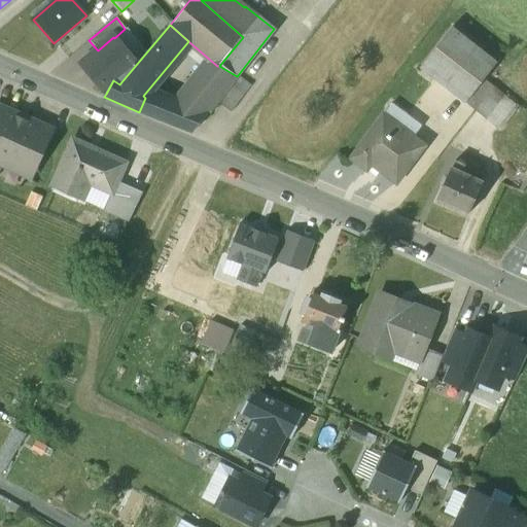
[(497,63),(452,27),(420,67),(465,103),(484,79),(497,63)]
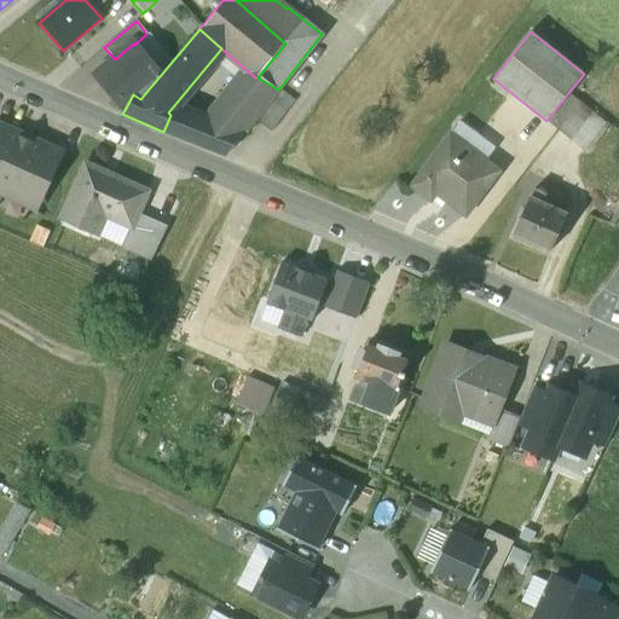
[(133,44),(115,59),(114,58),(94,74),(125,110),(133,94),(140,99),(160,76),(134,45),(133,44)]
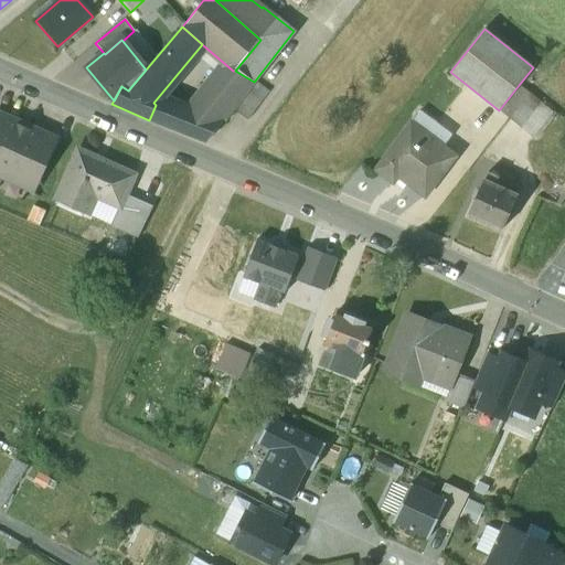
[(210,80),(184,110),(176,107),(156,105),(149,120),(166,127),(206,141),(233,109),(246,91),(254,82),(235,71),(234,71),(233,71),(221,87),(210,80)]
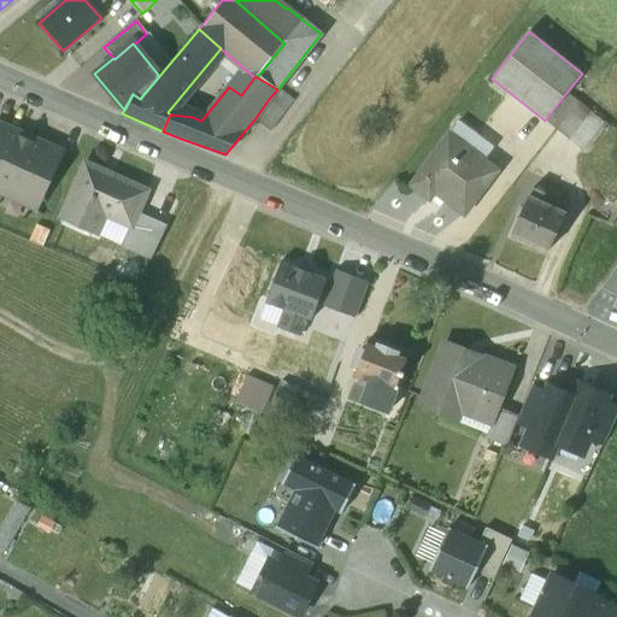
[(293,100),(278,88),(277,89),(269,99),(286,112),(293,100)]
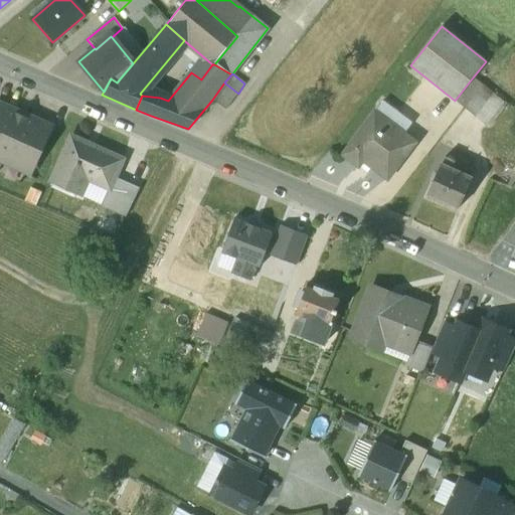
[(473,77),(455,101),(464,108),(482,86),(473,77)]
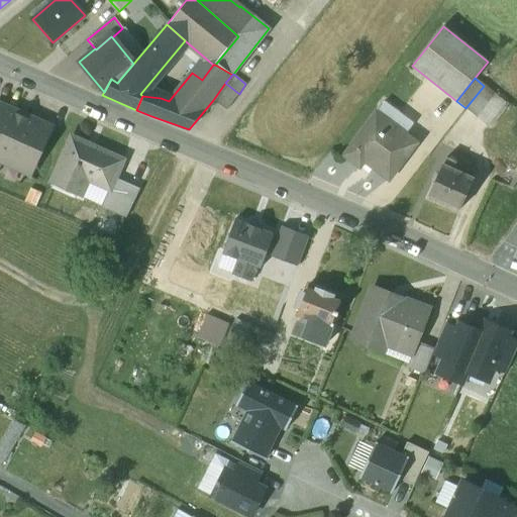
[(239,94),(225,83),(213,100),(226,110),(239,94)]
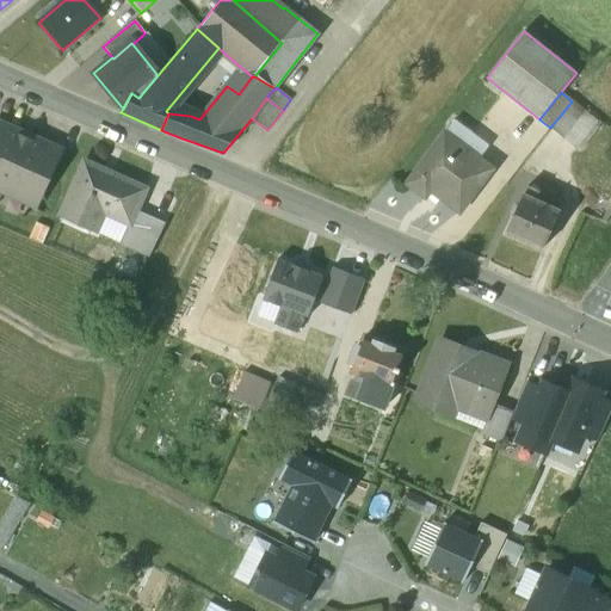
[(572,102),(550,128),(576,149),(598,122),(572,102)]
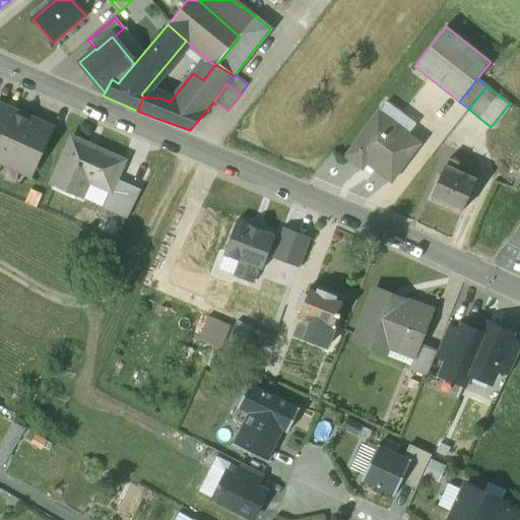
[(49,127),(0,105),(0,160),(27,173),(49,127)]
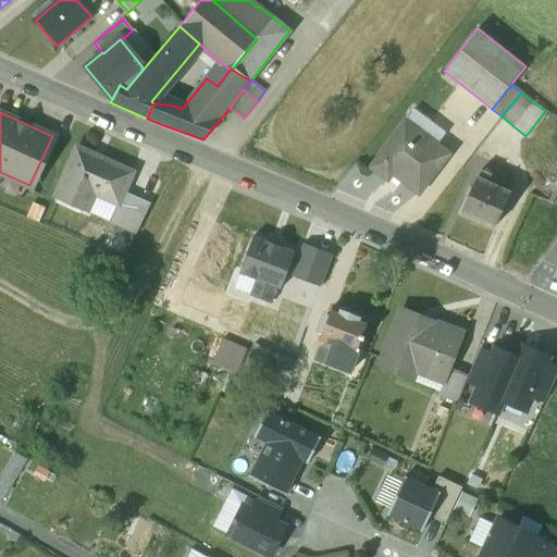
[(449,155),(405,121),(370,168),(387,181),(392,174),(419,194),(449,155)]
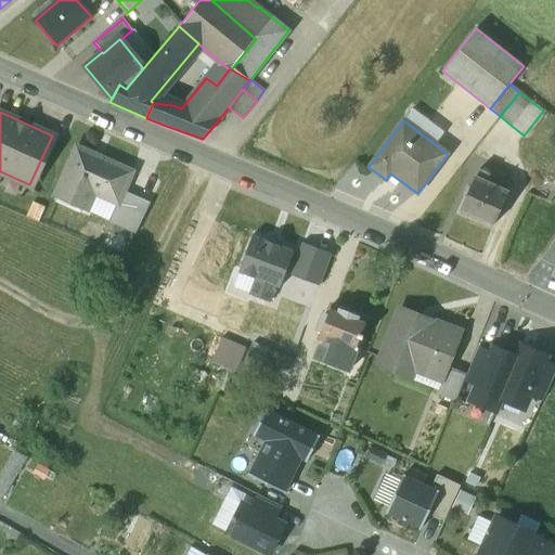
[(130,172),(76,149),(55,194),(81,206),(88,190),(117,203),(123,191),(130,172)]
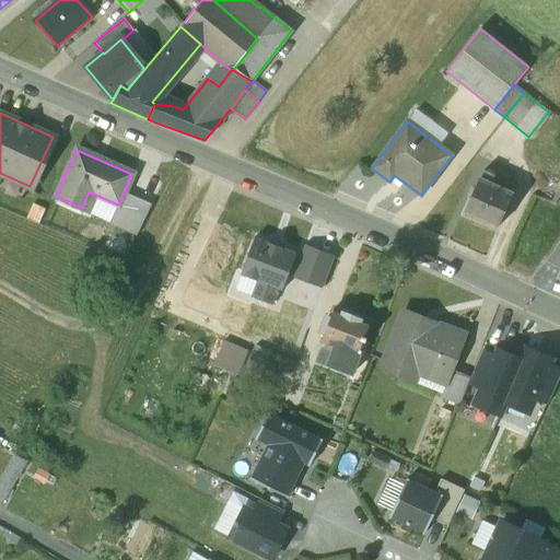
[(493,175),(483,171),(479,179),(478,179),(463,212),(497,228),(512,195),(510,194),(512,188),(498,182),(494,187),(490,185),(493,175)]
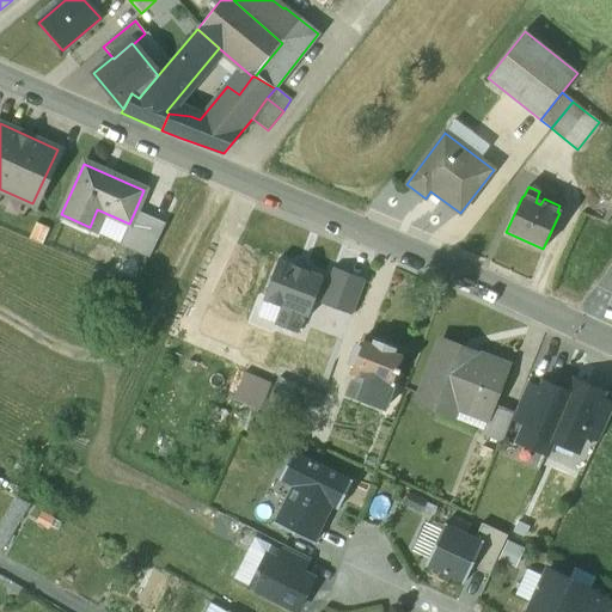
[(165,225),(135,210),(129,224),(120,245),(150,258),(165,225)]
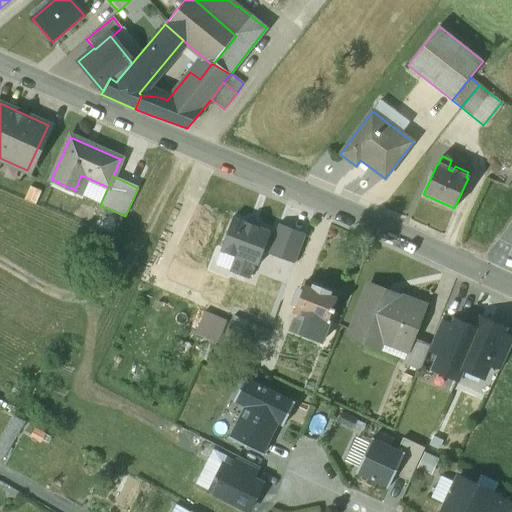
[(271,233),(233,218),(220,251),(236,257),(230,272),(249,279),(255,264),(258,265),(271,233)]
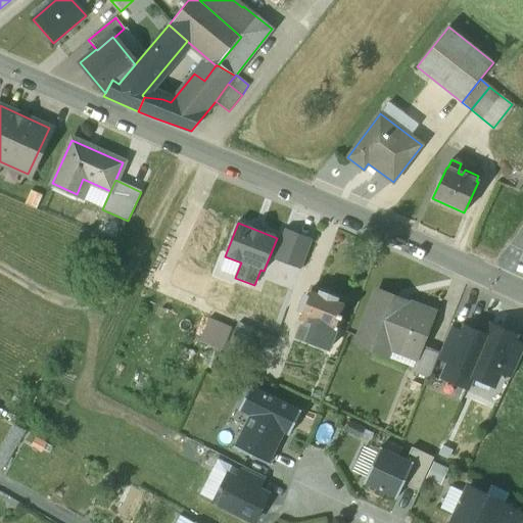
[(522,227),(510,245),(522,250),(522,227)]
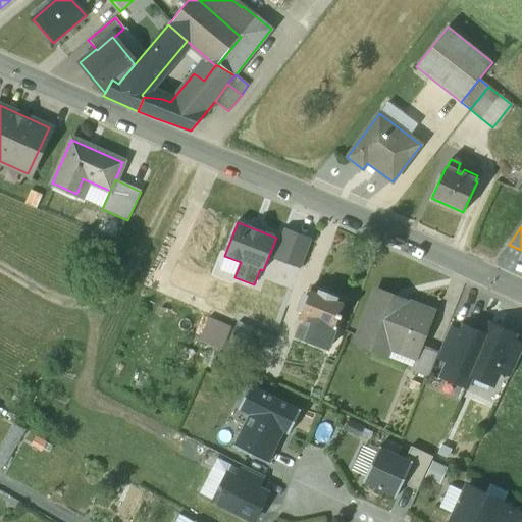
[(284,229),(273,258),(301,268),(311,240),(284,229)]
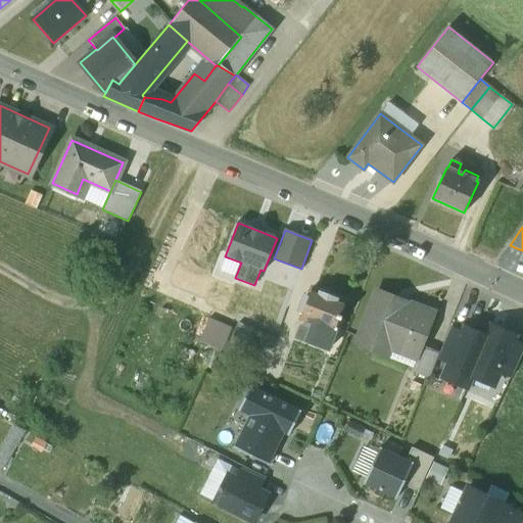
[(345,302),(312,289),(306,303),(301,301),(297,312),(302,314),(300,319),(303,321),(297,338),(328,349),(337,328),(335,328),(345,302)]
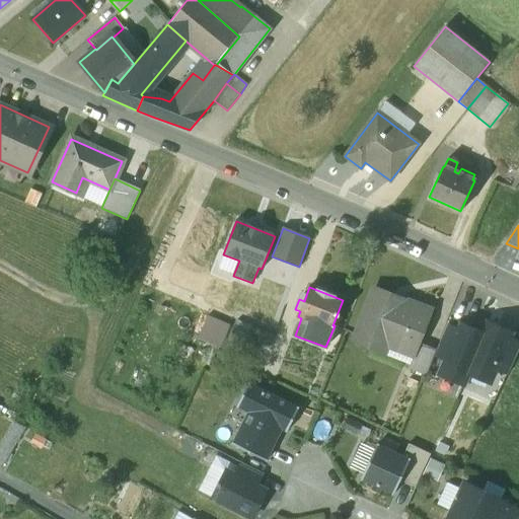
[(431,310),(374,288),(354,341),(372,348),(377,336),(413,350),(415,350),(418,343),(431,310)]
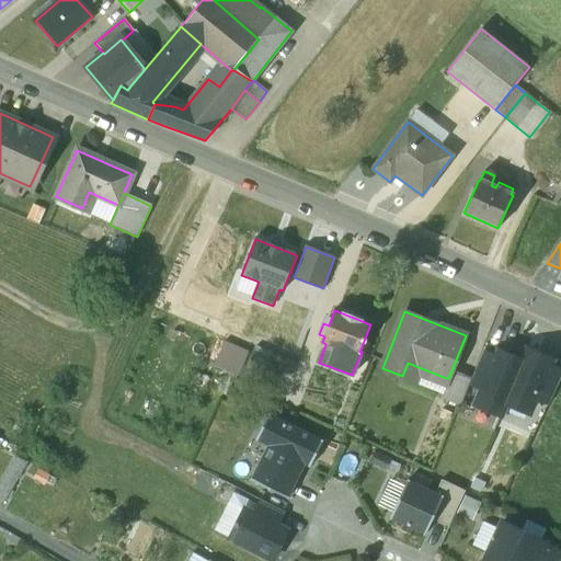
[(225,340),(215,365),(240,375),(250,350),(225,340)]
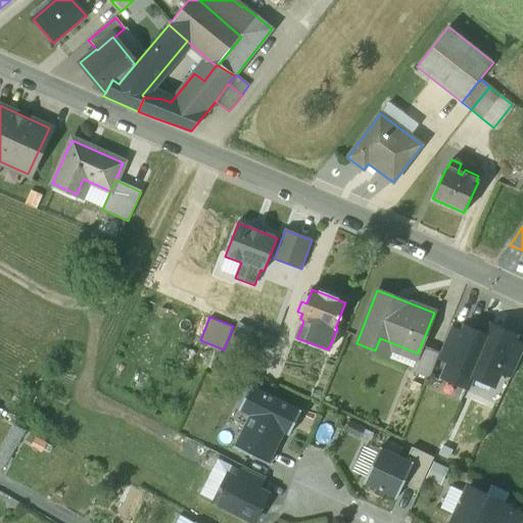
[(491,325),(486,336),(487,337),(470,376),(471,376),(492,386),(498,372),(512,340),(513,340),(515,335),(491,325)]
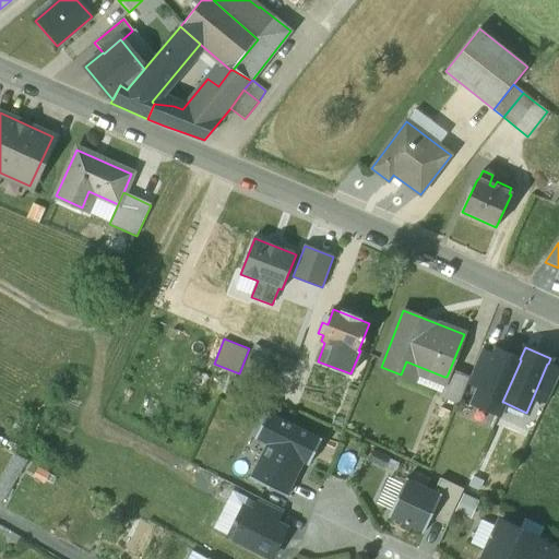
[(470,377),(467,383),(479,389),(480,389),(495,355),(480,349),(470,377)]
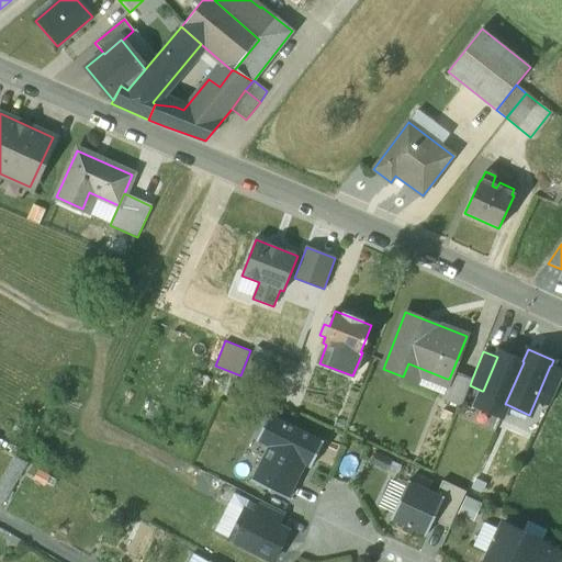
[(497,357),(483,391),(482,391),(476,406),(502,416),(506,404),(505,404),(524,362),(523,361),(499,351),(497,357)]
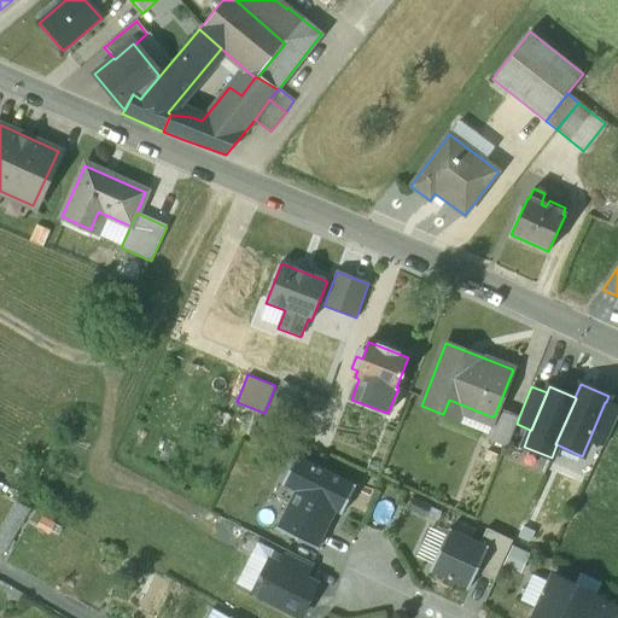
[(279,390),(268,420),(293,430),(304,400),(279,390)]
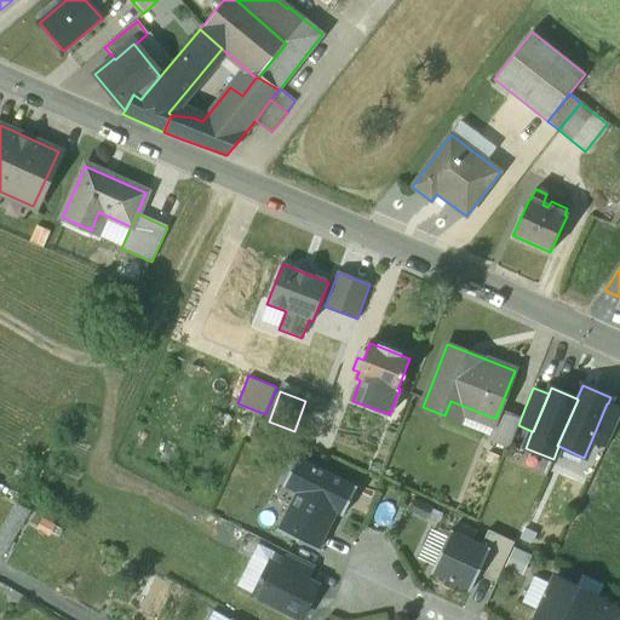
[(607,403),(591,441),(606,447),(619,417),(619,408),(608,403),(607,403)]
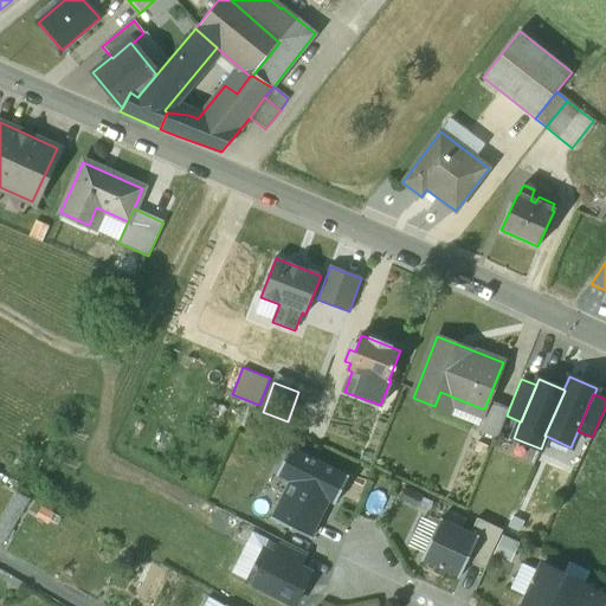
[(509,408),(488,400),(484,408),(482,408),(474,429),(497,438),(507,416),(509,408)]
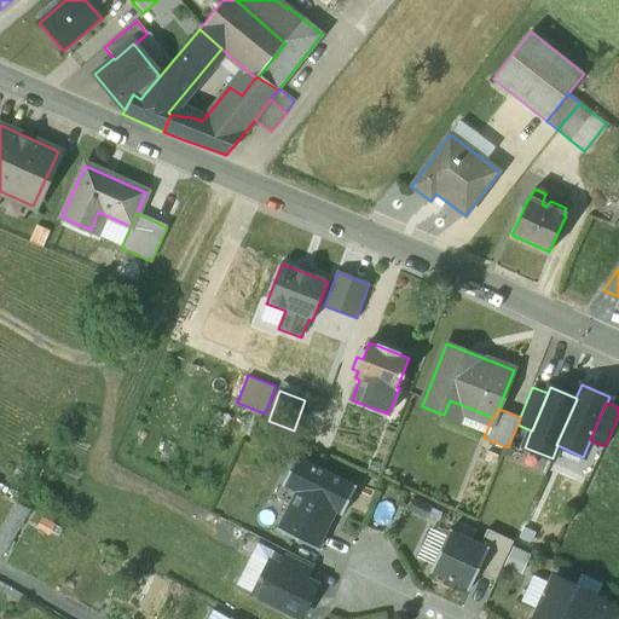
[(277,530),(318,550),(336,513),(342,515),(356,486),(295,457),(281,487),(294,493),(277,530)]
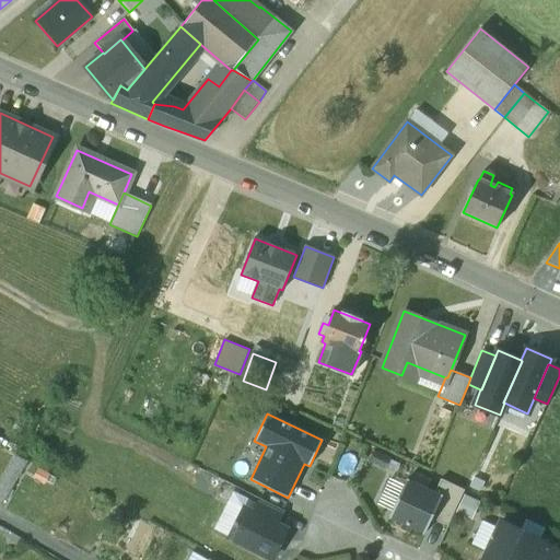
[(388,518),(426,535),(432,520),(443,496),(435,492),(406,479),(388,518)]
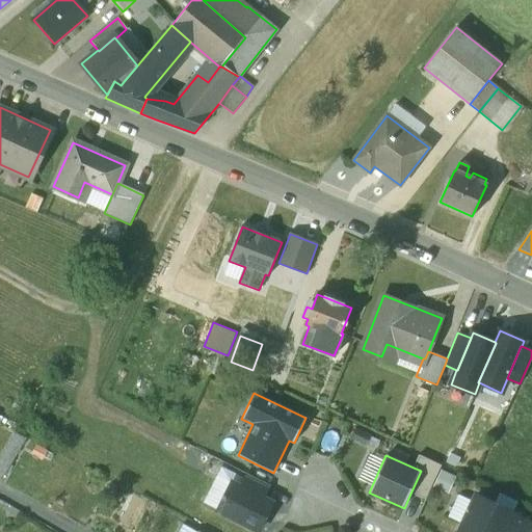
[(440,466),(419,456),(414,468),(421,471),(410,494),(424,500),(440,466)]
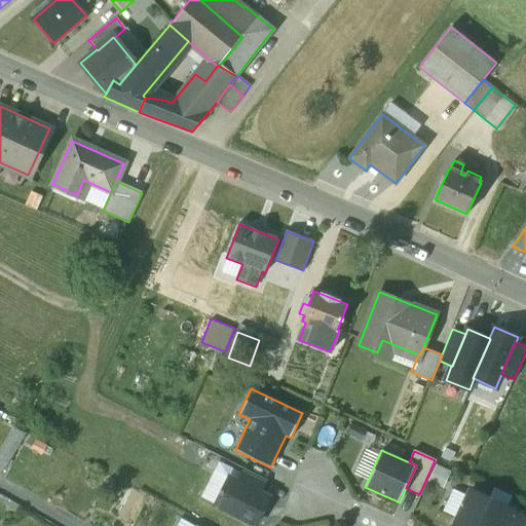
[(430,482),(447,486),(451,468),(435,463),(430,482)]
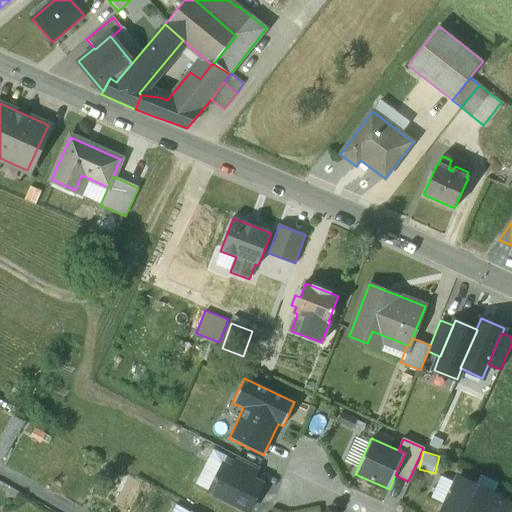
[(209,458),(197,484),(249,510),(262,484),(253,479),(232,469),(209,458)]
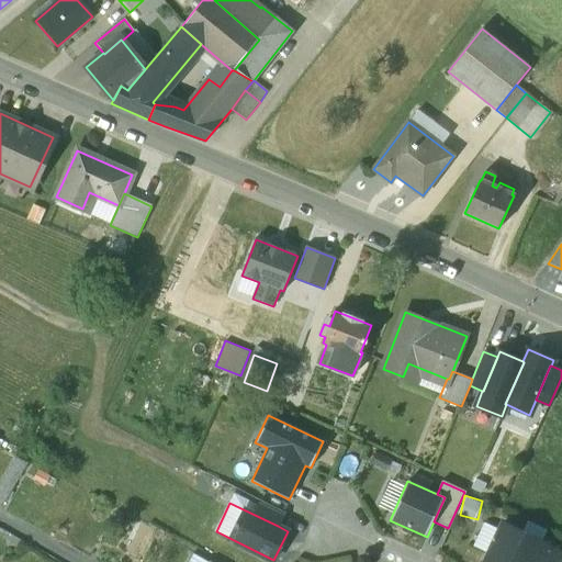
[(255,515),(278,526),(283,514),(261,503),(255,515)]
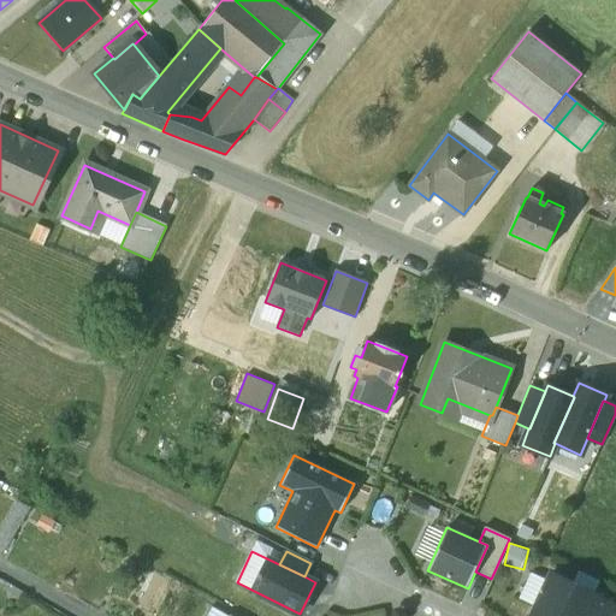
[(587,615),(597,597),(551,575),(532,612),(540,615),(587,615)]
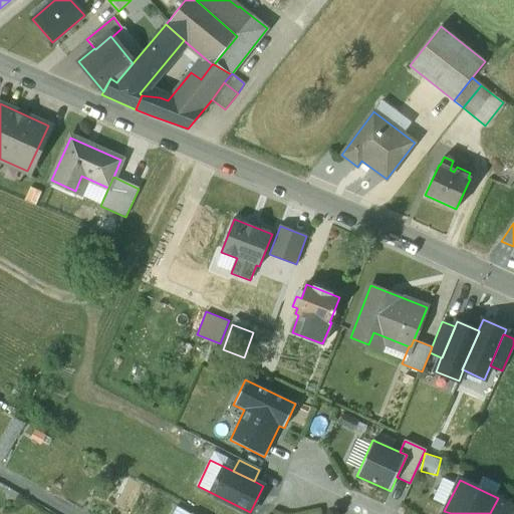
[(513,513),(513,505),(498,498),(490,513),(513,513)]
